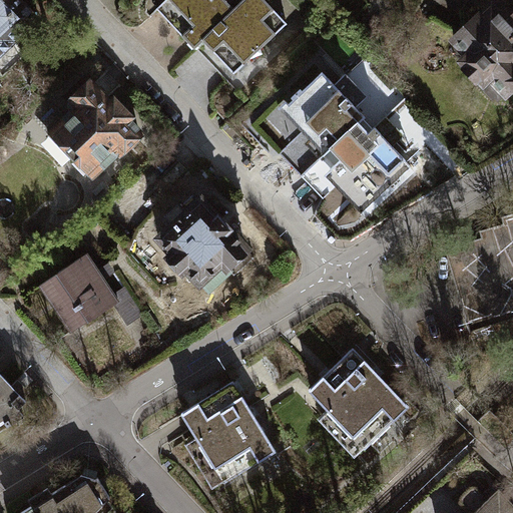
[(37,16),(20,0),(0,0),(0,70),(3,74),(25,52),(13,40),(37,16)]
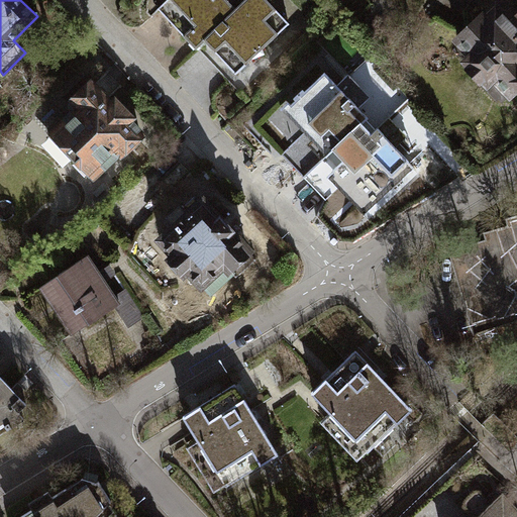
[(204,40),(234,10),(224,0),(165,0),(157,8),(196,48),(204,40)]
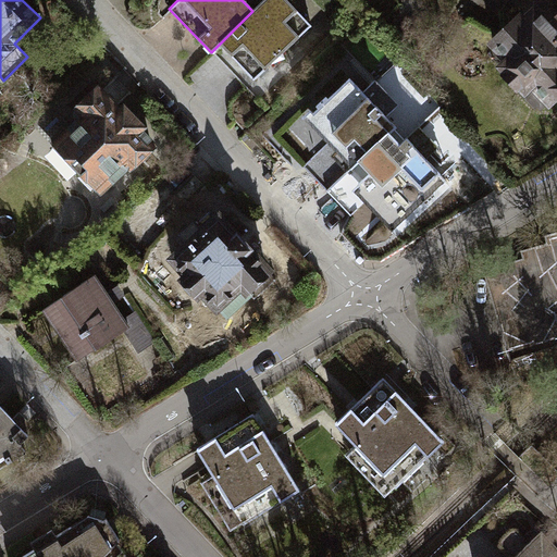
[(309,24),(285,0),(263,0),(252,11),(220,44),(254,78),(309,24)]
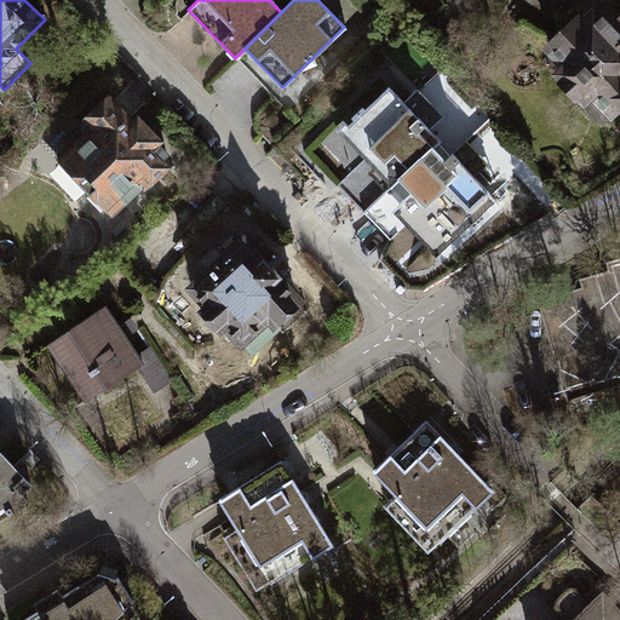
[(598,0),(574,24),(547,49),(566,67),(558,74),(575,92),(572,96),(593,120),(597,118),(600,120),(619,99),(619,17),(619,18),(610,10),(601,0),(598,0)]
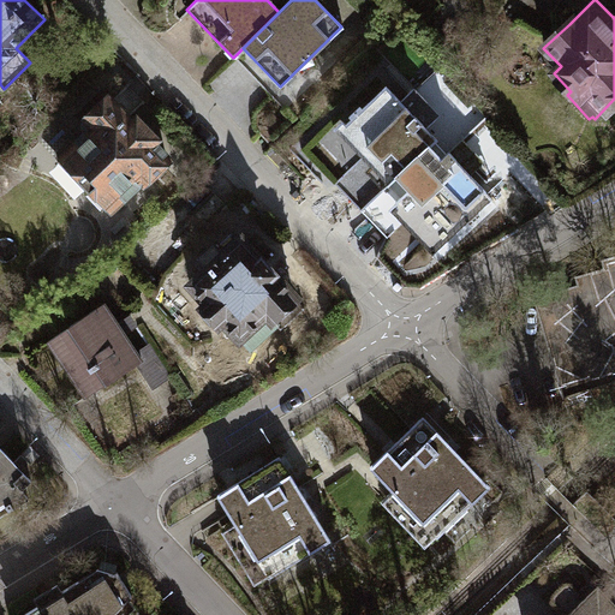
[(560,0),(553,12),(569,24),(593,0),(596,0),(605,10),(610,0),(560,0)]
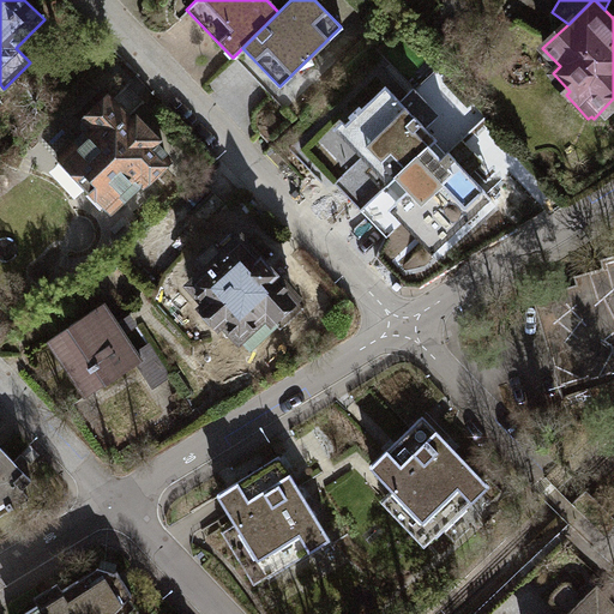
[(401,100),(384,83),(344,124),(397,175),(427,145),(435,137),(415,118),(423,109),(408,92),(401,100)]
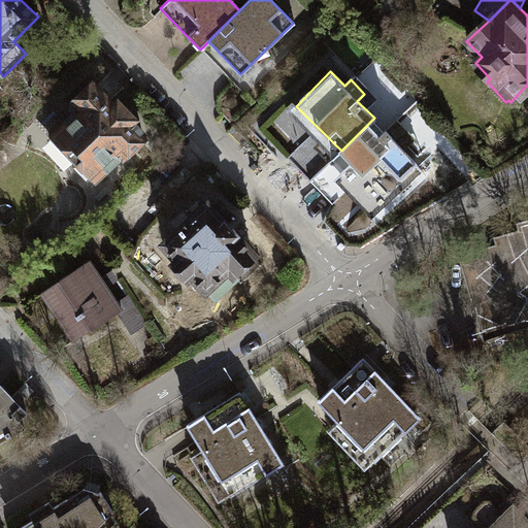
[(108,105),(90,86),(66,108),(72,114),(45,140),(69,166),(71,164),(89,182),(117,155),(119,157),(139,137),(127,124),(130,122),(111,102),(108,105)]
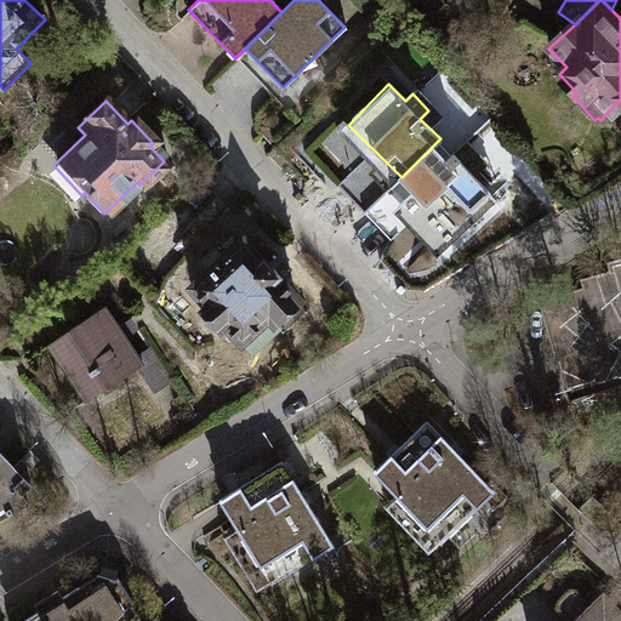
[(445,160),(432,147),(402,177),(414,189),(398,209),(440,257),(482,220),(501,200),(469,170),(477,161),(461,144),(445,160)]
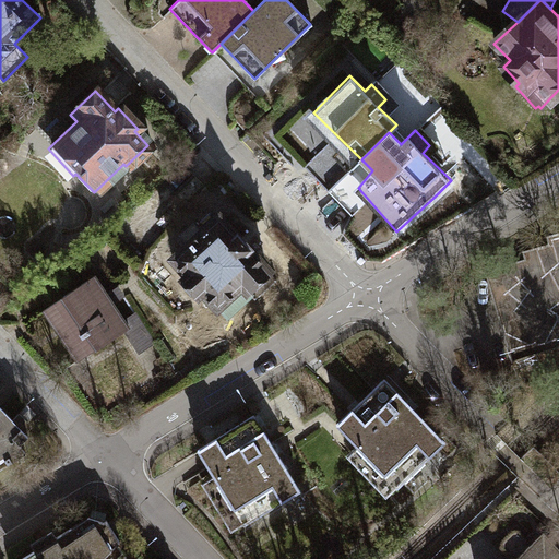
[(188,246),(171,260),(226,319),(251,295),(256,299),(277,280),(221,217),(204,233),(193,221),(178,235),(188,246)]
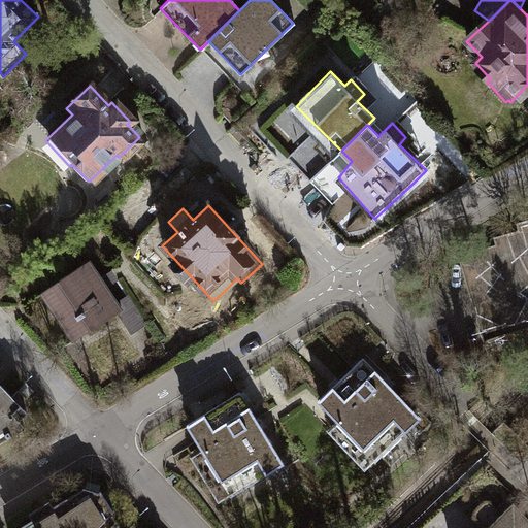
[(496,242),(502,263),(465,274),(475,307),(469,309),(479,342),(527,327),(527,315),(525,305),(527,304),(527,226),(515,230),(517,237),(496,242)]
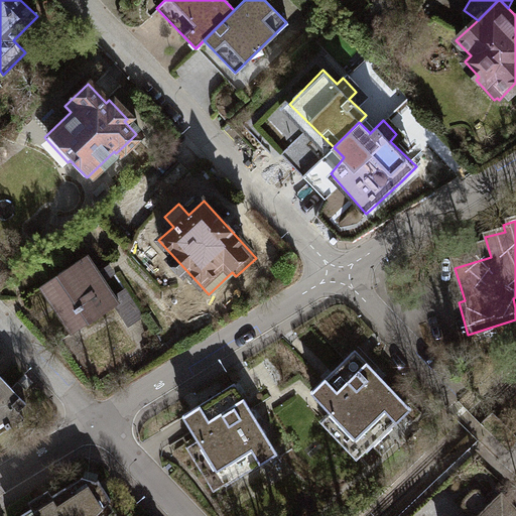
[(118,301),(87,254),(39,285),(72,333),(118,301)]
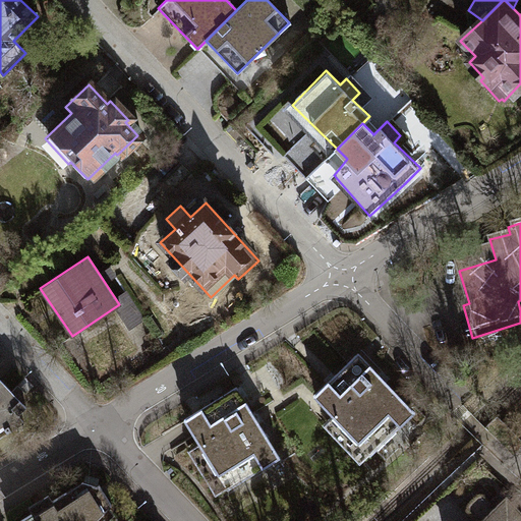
[(358,355),(314,397),(371,456),(414,413),(358,355)]
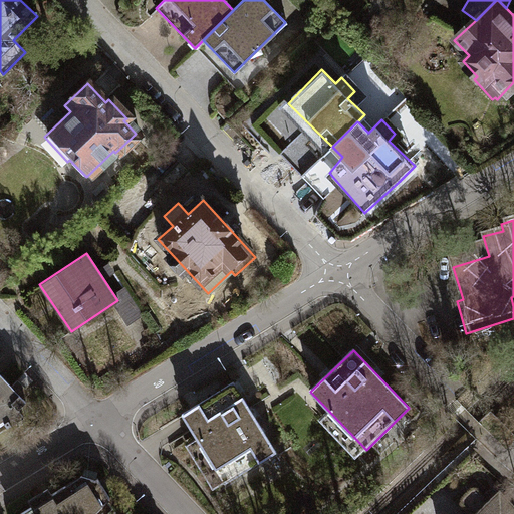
[(0,373),(0,431),(24,417),(18,408),(25,402),(0,373)]
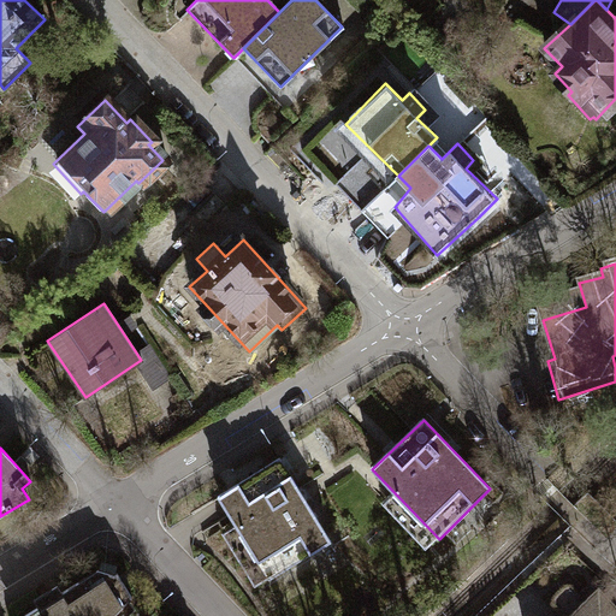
[(282,461),(221,498),(238,525),(225,532),(258,586),(331,540),(282,461)]
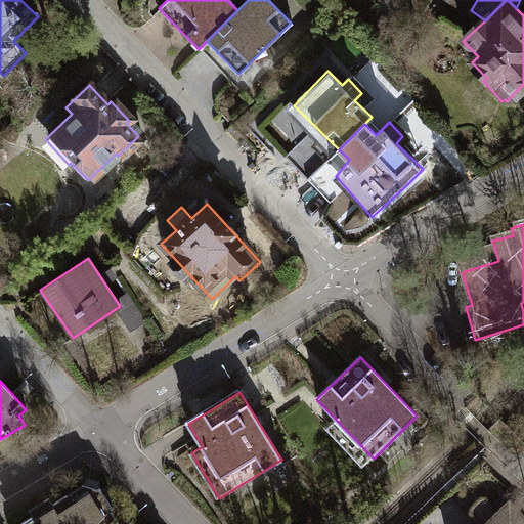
[(33,516),(19,523),(94,523),(113,508),(100,487),(83,484),(53,503),(50,497),(30,510),(33,516)]
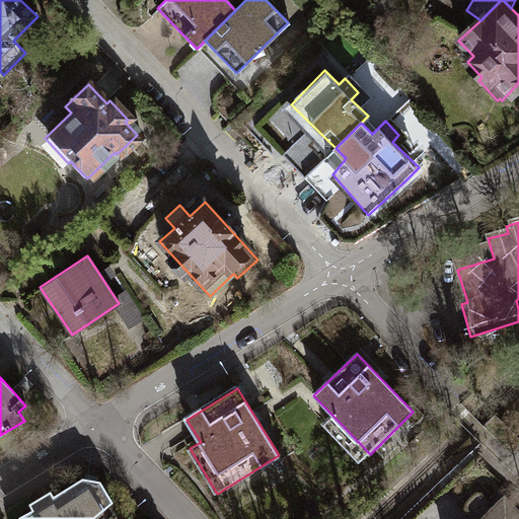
[(518,518),(518,515),(495,493),(488,499),(480,493),(475,493),(466,502),(466,508),(474,515),(472,517),(471,518),(518,518)]
